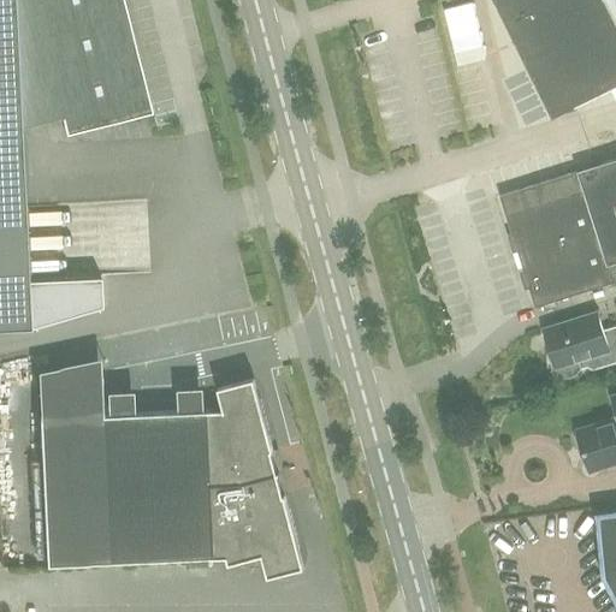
[(0,0),(0,331),(30,331),(102,309),(101,279),(28,283),(22,131),(61,120),(65,132),(150,110),(123,0),(0,0)]
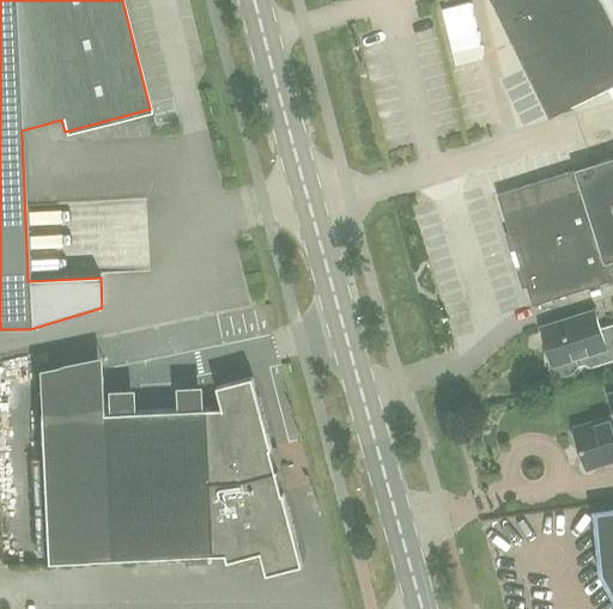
[(612,0),(492,0),(551,117),(612,86),(612,0)]
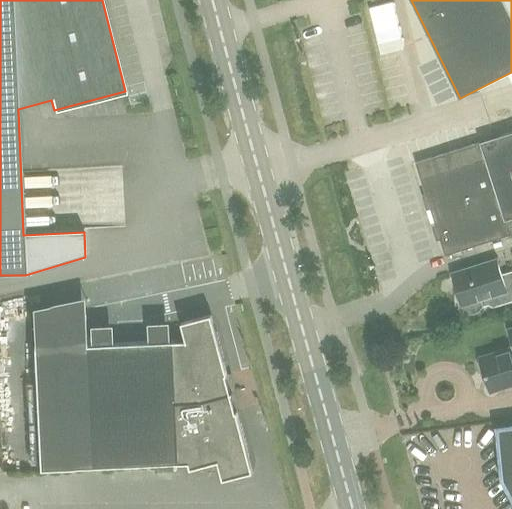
[(511,133),(415,164),(444,257),(511,235),(511,133)]
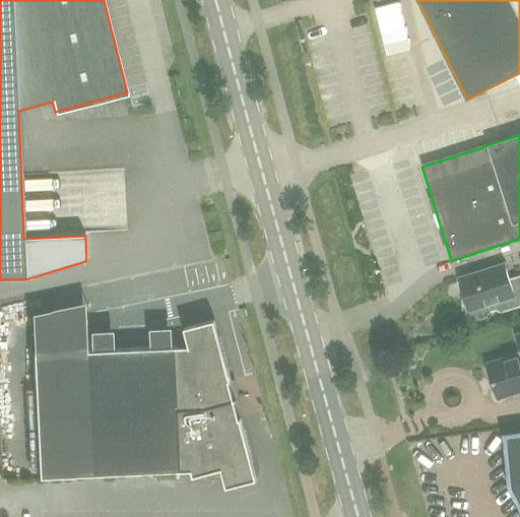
[(503,266),(459,279),(466,301),(464,306),(465,311),(468,316),(471,319),(476,321),(482,320),(486,317),(491,313),(496,311),(500,314),(509,311),(519,308),(519,307),(519,276),(508,280),(503,266)]
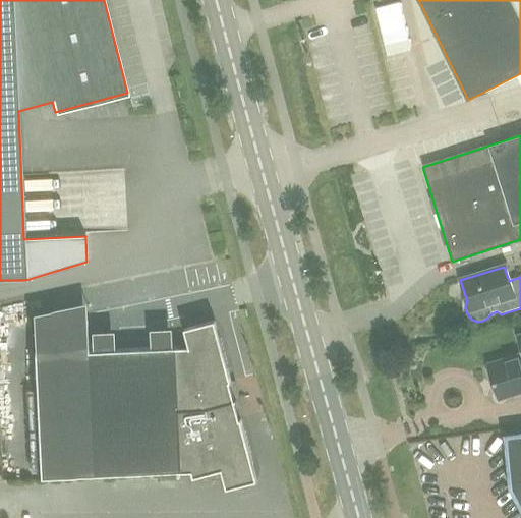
[(227,490),(257,482),(215,322),(184,330),(189,348),(33,356),(39,480),(192,472),(194,479),(222,471),(227,490)]
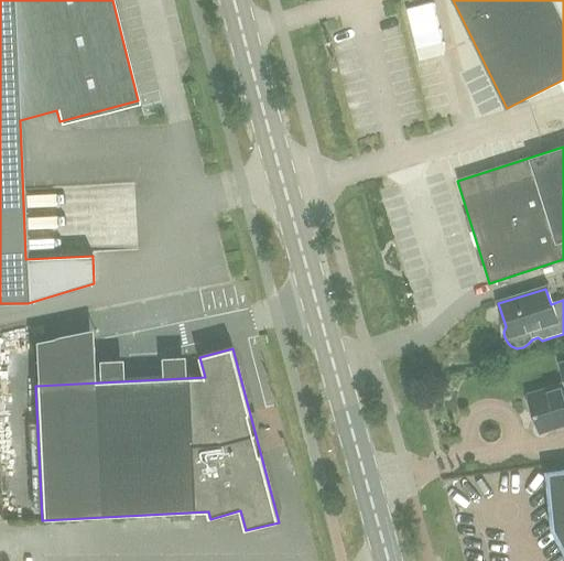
[(563,363),(559,365),(563,380),(563,384),(528,396),(540,432),(563,423),(563,363)]
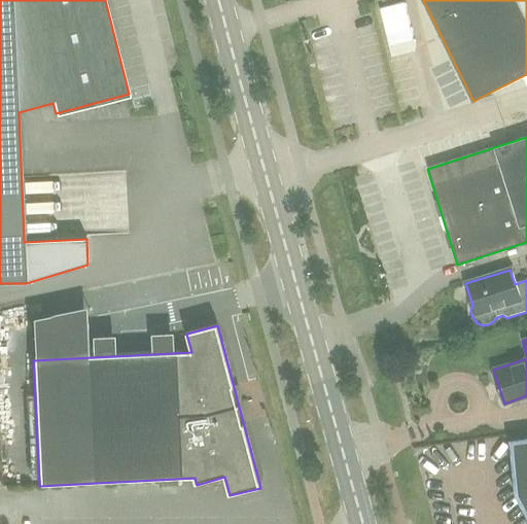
[(526,441),(514,444),(519,495),(526,510),(526,441)]
